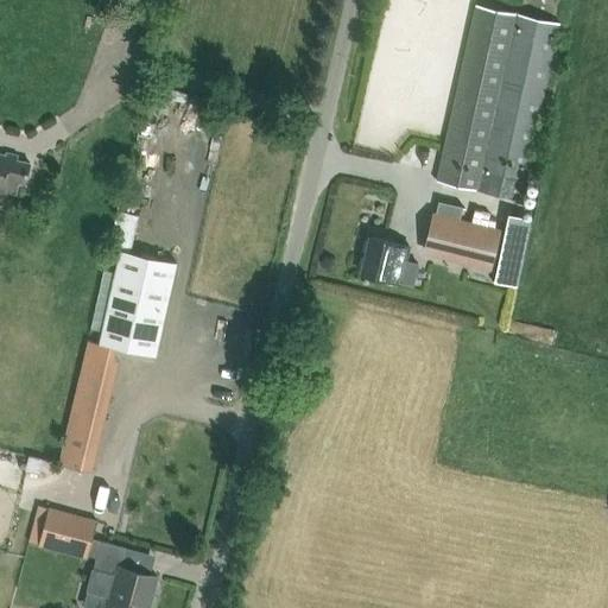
[(559,23),(518,13),(476,5),(437,181),(479,190),(479,191),(523,202),(527,182),(524,181),(559,23)]
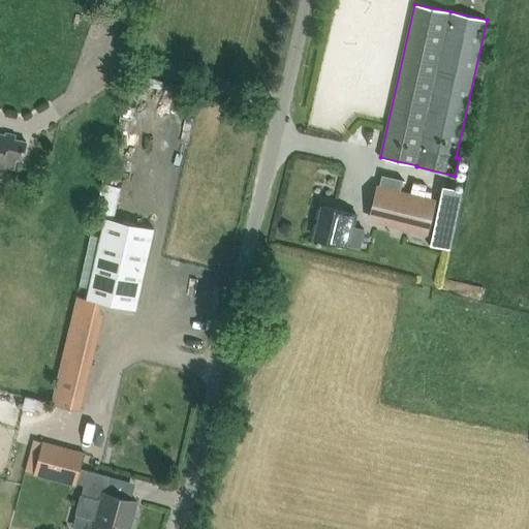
[(0,183),(1,184),(5,165),(14,167),(17,157),(23,159),(27,142),(16,139),(16,135),(0,131),(0,183)]
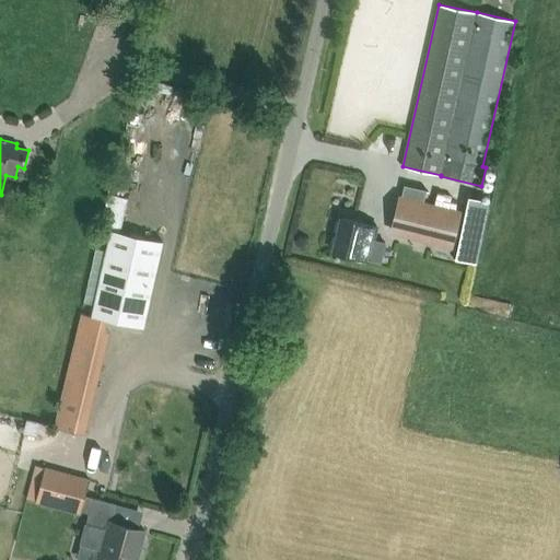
[(452,245),(459,212),(423,203),(427,189),(405,184),(401,198),(400,198),(392,231),(452,245)]
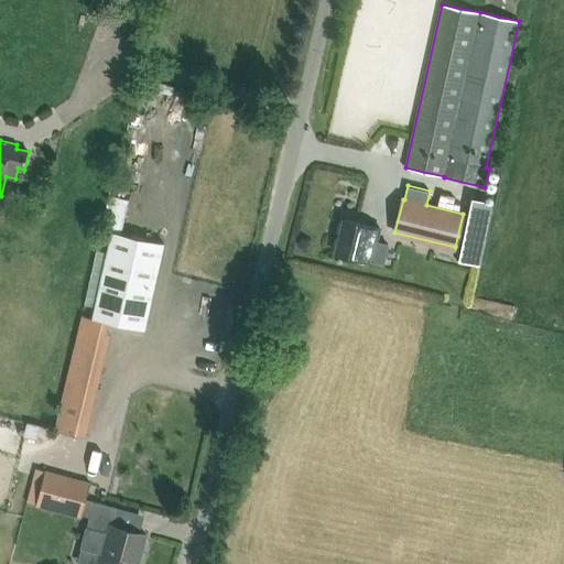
[(121,226),(128,199),(115,195),(107,223),(121,226)]
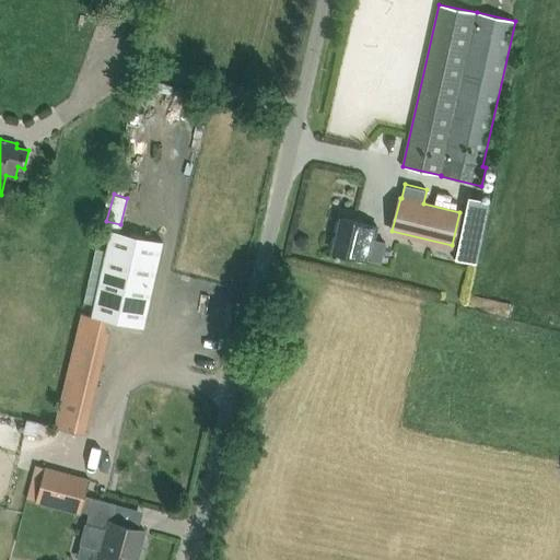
[(377,226),(341,217),(334,252),(381,263),(386,242),(374,240),(377,226)]
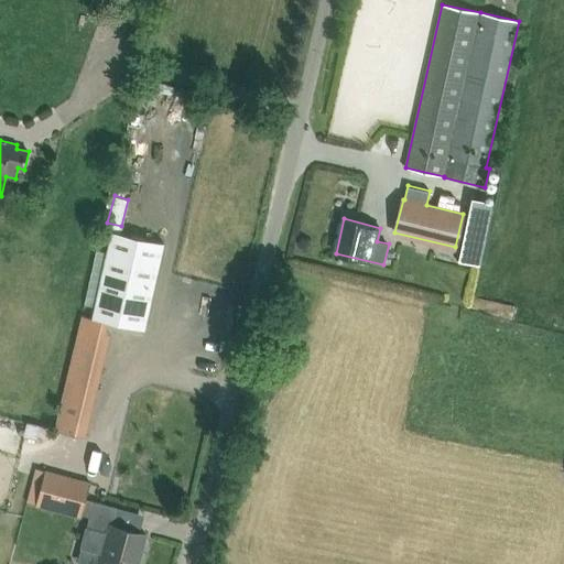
[(112,231),(93,317),(145,329),(164,243),(112,231)]
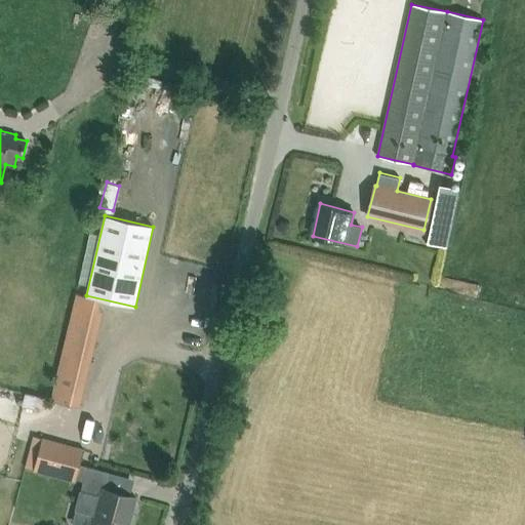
[(86,345),(66,339),(52,400),(72,405),(86,345)]
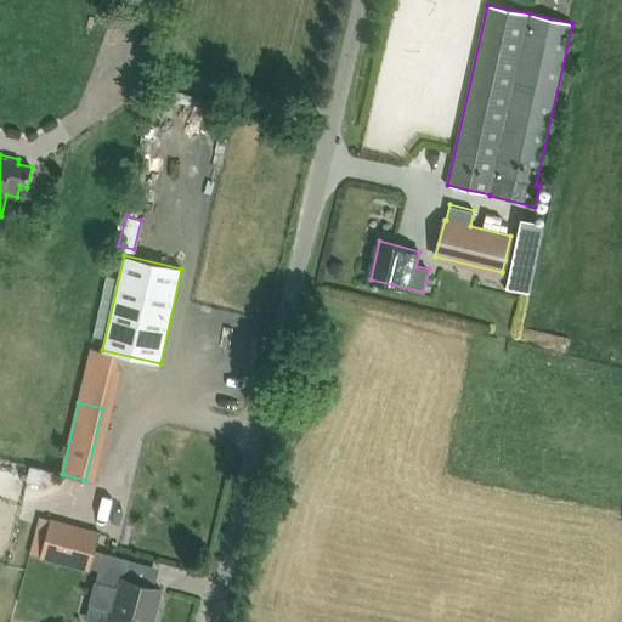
[(38,558),(90,571),(101,531),(49,516),(38,558)]
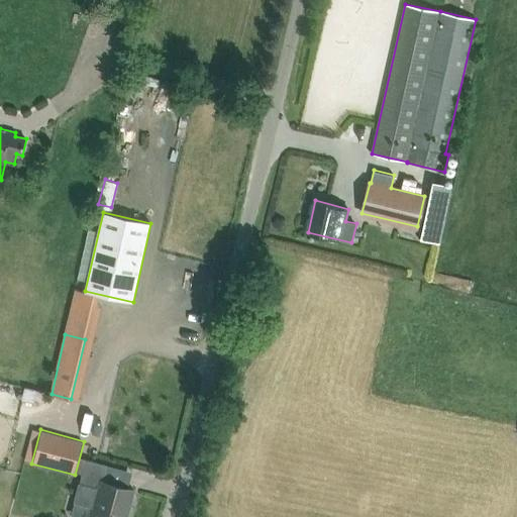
[(126,516),(133,490),(105,482),(109,466),(87,459),(80,484),(79,484),(74,501),(94,507),(91,516),(126,516)]
